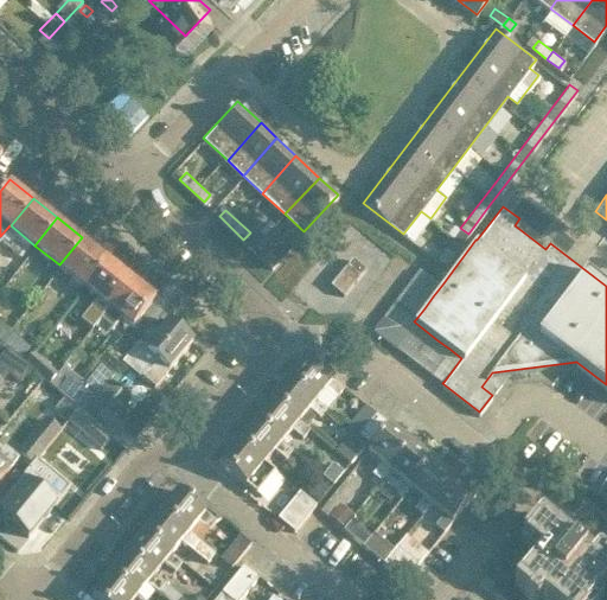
[(269,217),(259,229),(263,233),(273,222),(269,217)]
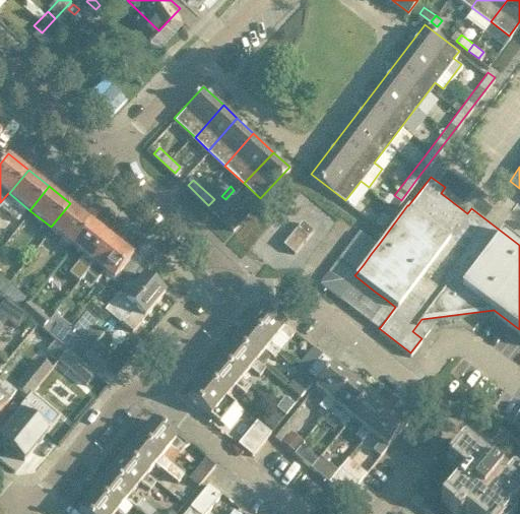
[(70,203),(51,227),(72,244),(91,219),(70,203)]
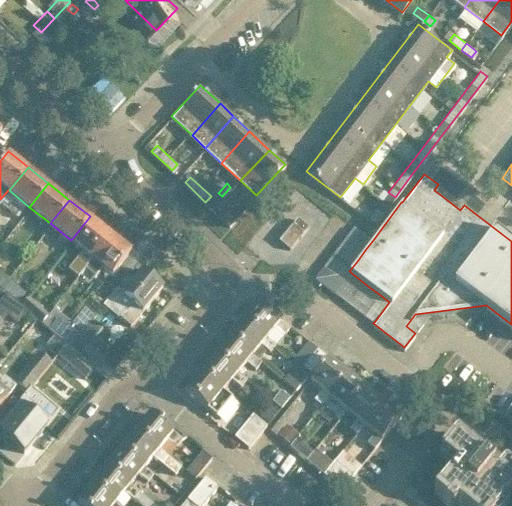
[(368,218),(375,223),(383,212),(377,207),(368,218)]
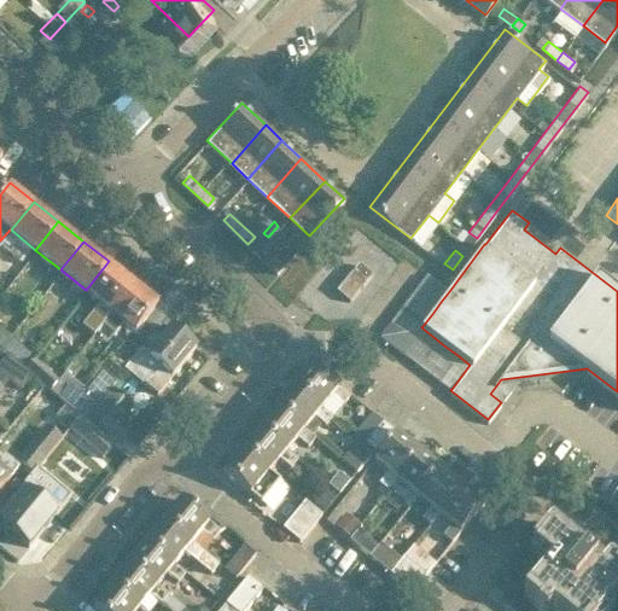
[(284,263),(270,251),(264,259),(277,271),(284,263)]
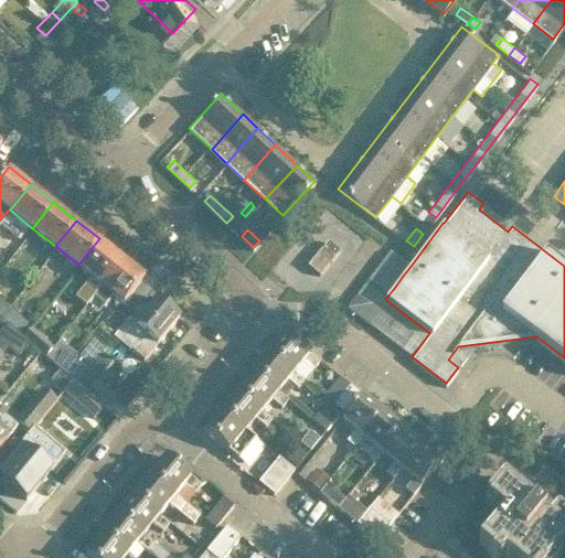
[(78,265),(81,266),(91,274),(75,292),(86,302),(94,293),(102,282),(103,283),(124,258),(99,238),(78,265)]
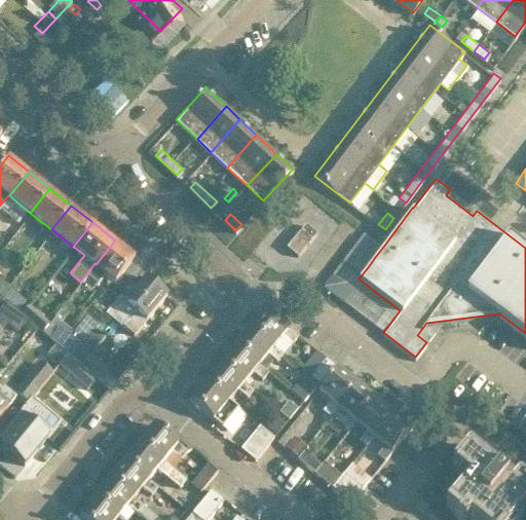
[(297,253),(316,230),(305,222),(287,245),(297,253)]
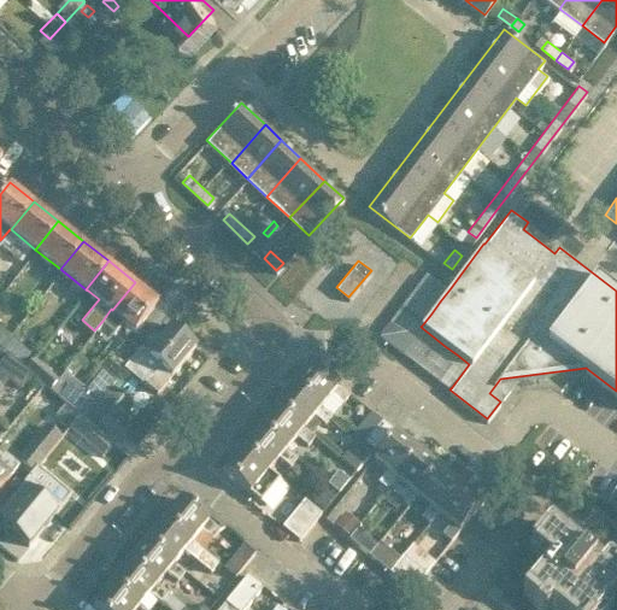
[(450,289),(427,271),(417,283),(440,301),(450,289)]
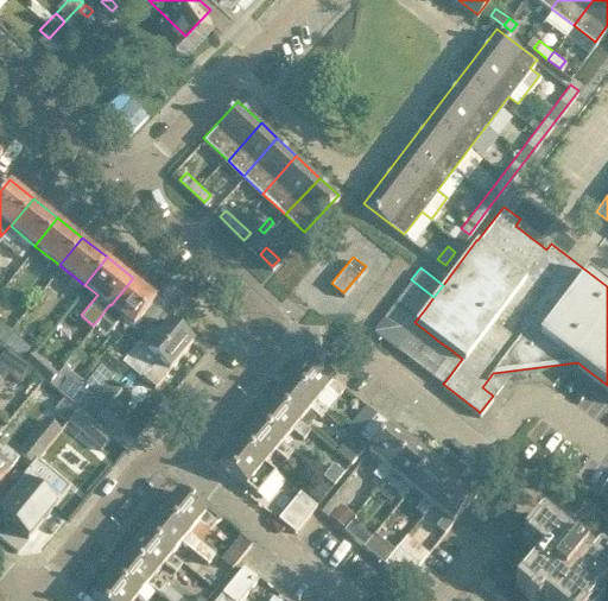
[(154,296),(133,278),(111,305),(109,304),(101,316),(112,326),(121,314),(133,323),(154,296)]
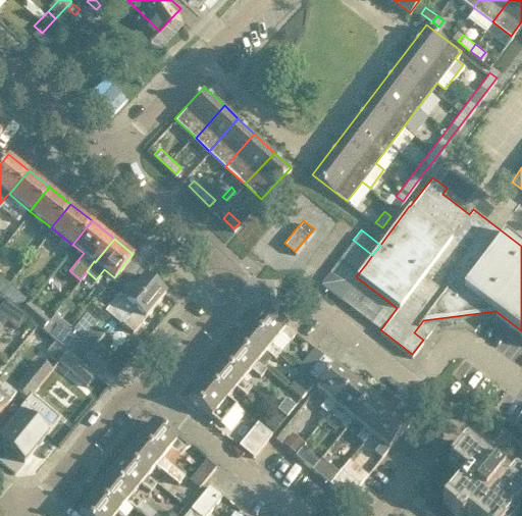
[(372,255),(353,240),(345,250),(365,265),(372,255)]
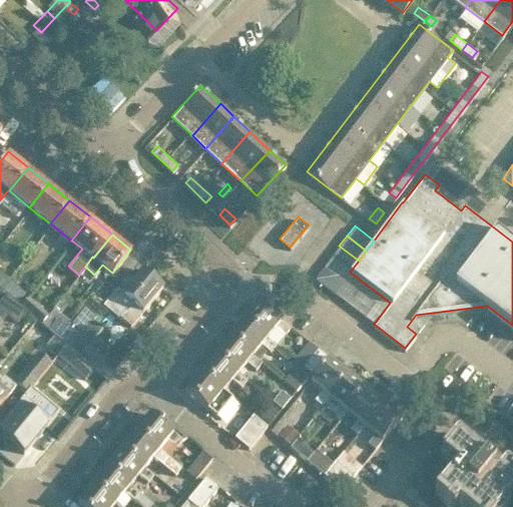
[(359,261),(339,245),(332,256),(351,271),(359,261)]
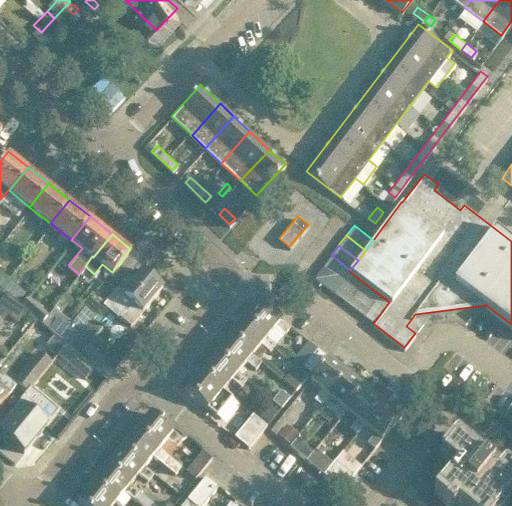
[(350,270),(331,255),(323,265),(342,280),(349,271),(350,270)]
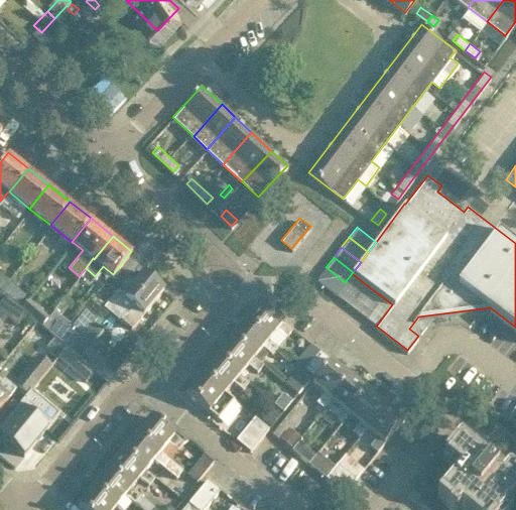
[(345,282),(326,267),(317,278),(337,292),(345,282)]
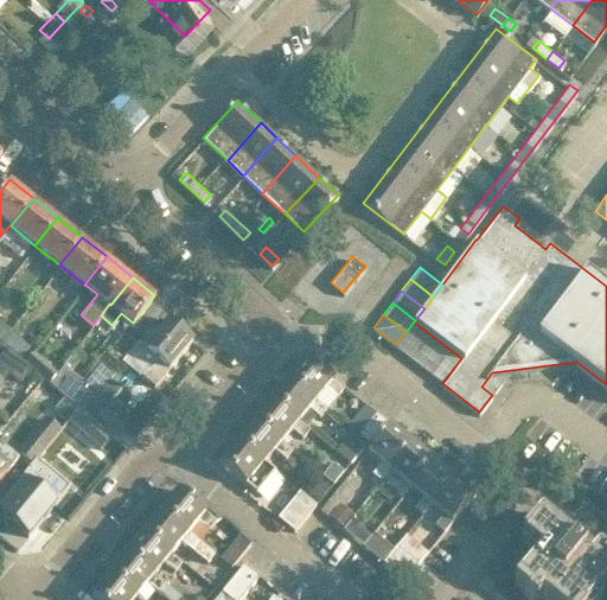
[(139,339),(123,357),(154,383),(192,339),(167,319),(146,345),(139,339)]
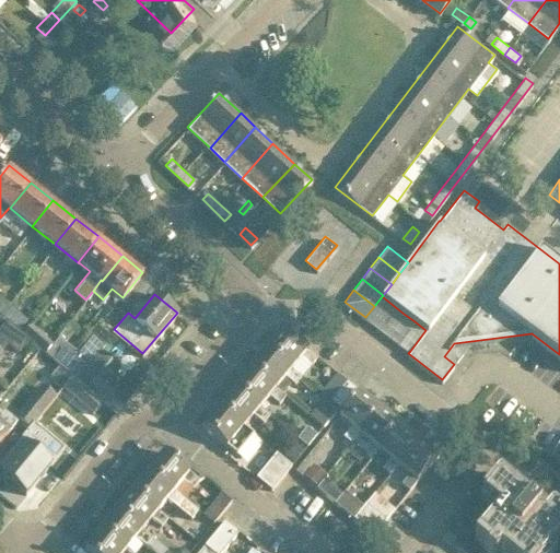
[(374,306),(365,317),(376,326),(393,305),(382,296),(374,306)]
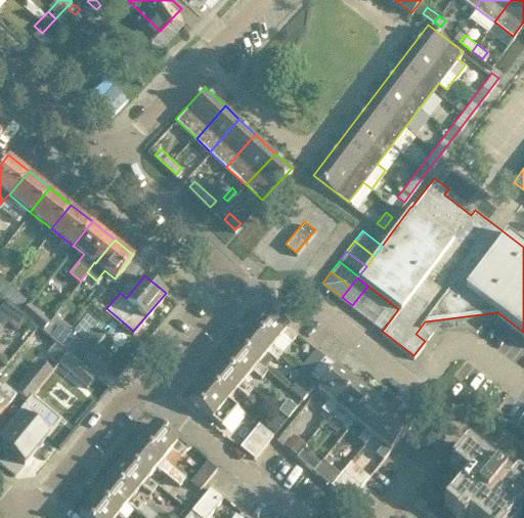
[(8,282),(1,291),(20,308),(28,300),(29,299),(8,282)]
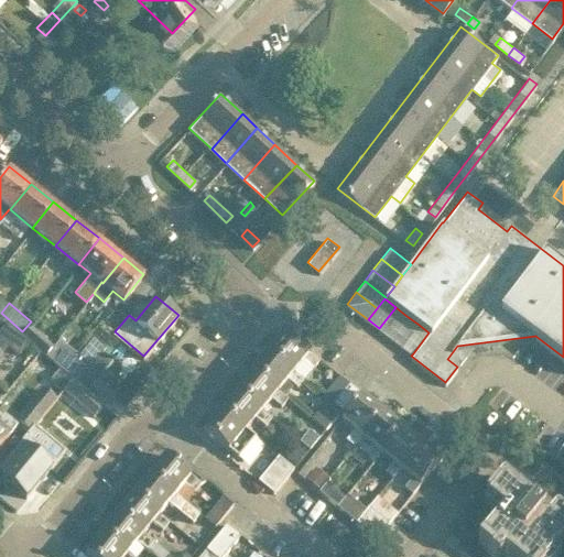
[(396,307),(379,328),(390,337),(407,316),(396,307)]
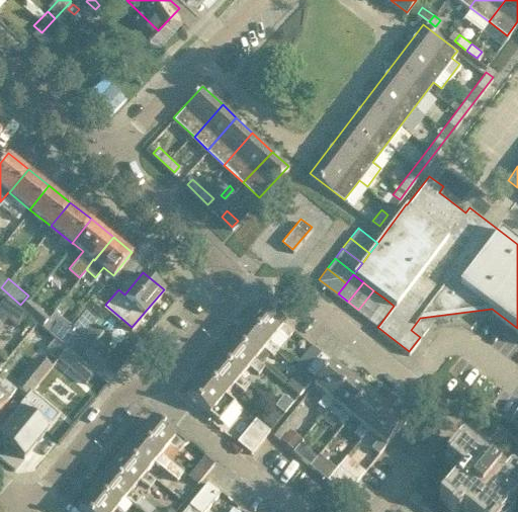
[(373,290),(358,310),(369,317),(383,297),(373,290)]
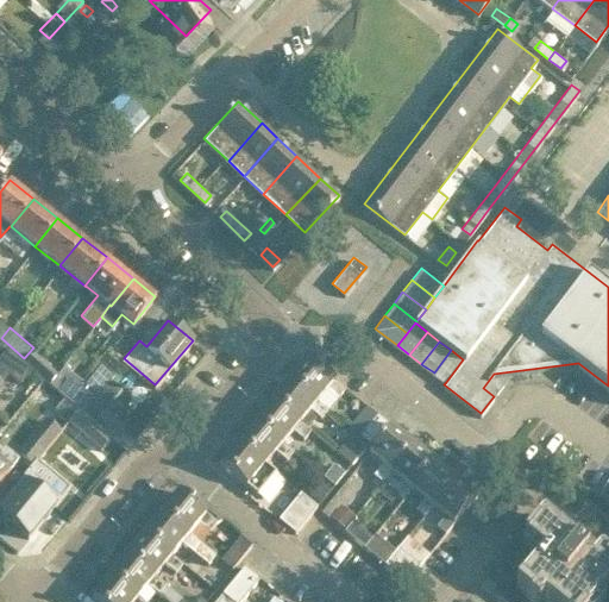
[(64,363),(49,382),(82,409),(110,377),(108,376),(124,358),(108,345),(81,377),(64,363)]
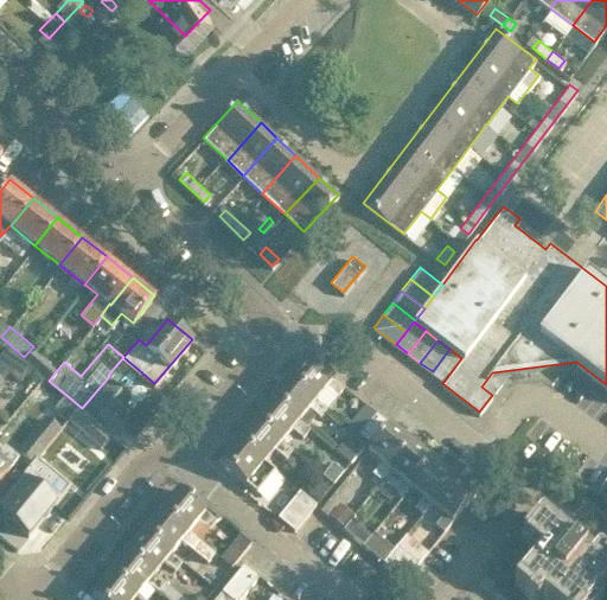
[(24,357),(23,359),(49,381),(64,362),(62,361),(56,368),(32,348),(24,357)]
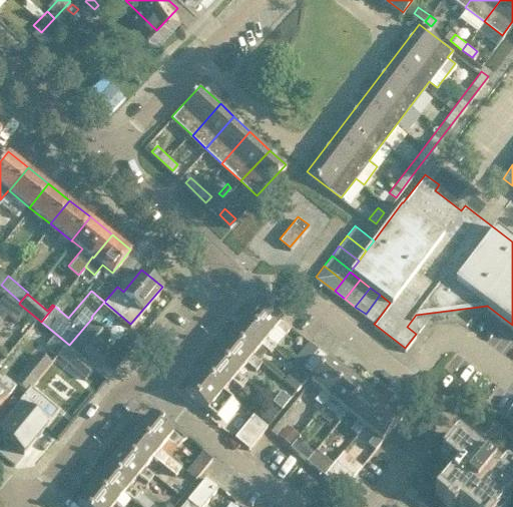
[(380,295),(366,314),(376,322),(390,303),(380,295)]
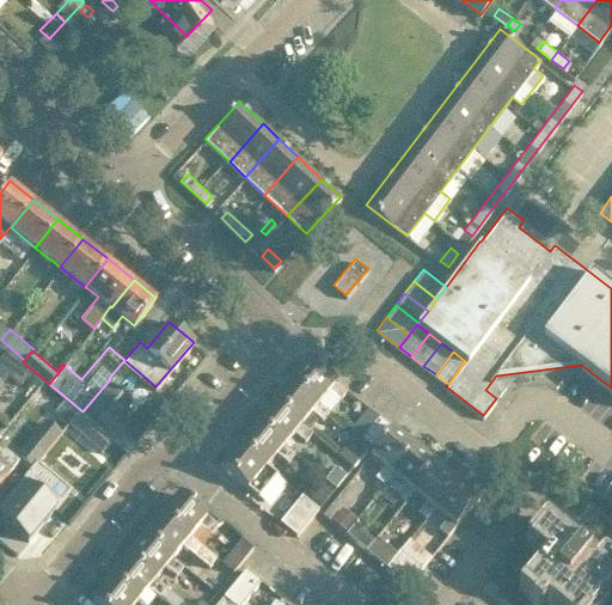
[(291,378),(318,399),(329,387),(340,396),(347,387),(308,356),(291,378)]
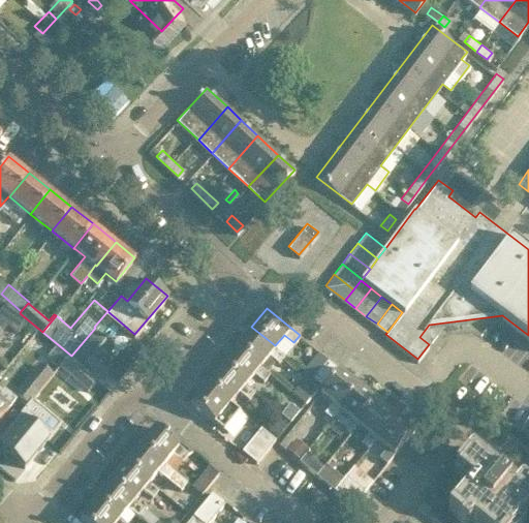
[(275,345),(251,327),(237,344),(259,364),(260,363),(269,352),(278,361),(284,354),(275,345)]
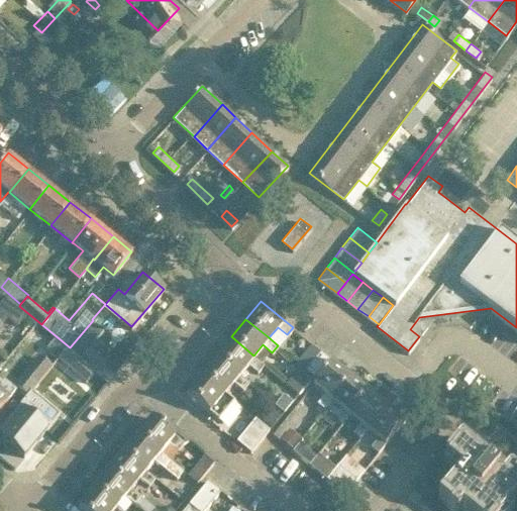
[(88,345),(103,328),(93,320),(70,347),(96,369),(104,360),(88,345)]
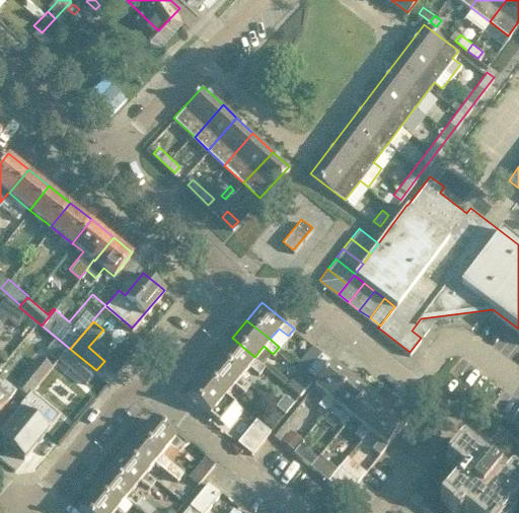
[(239,375),(240,374),(249,363),(258,371),(265,364),(255,356),(254,357),(232,338),(217,356),(239,375)]
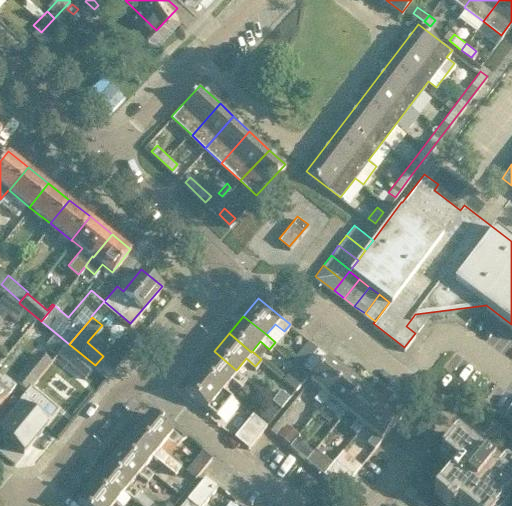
[(62,343),(52,335),(43,345),(53,353),(62,343)]
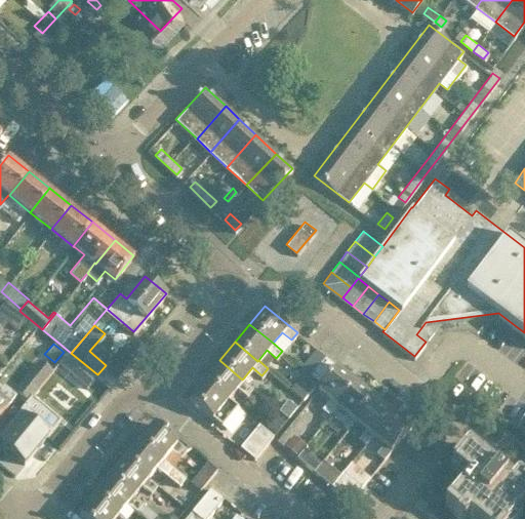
[(68,351),(59,361),(86,385),(95,375),(68,351)]
